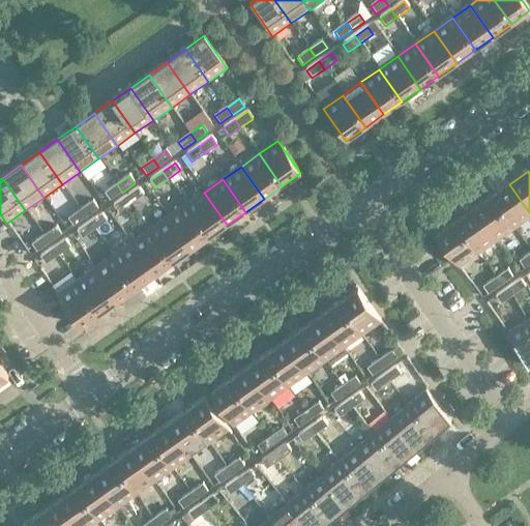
[(122,193),(117,184),(105,194),(110,201),(122,193)]
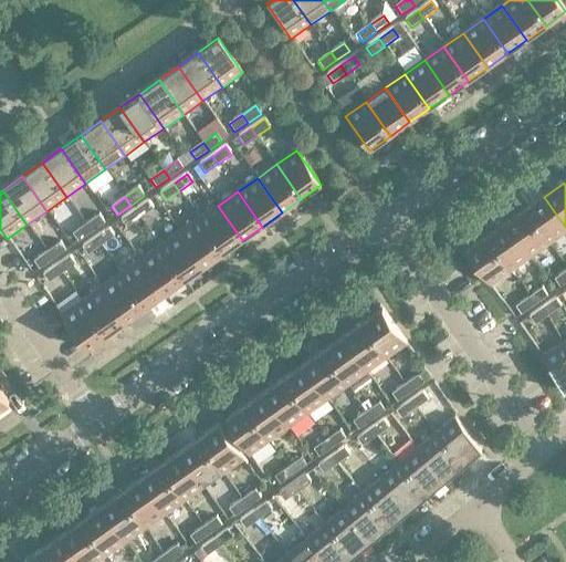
[(565,232),(565,227),(544,197),(525,210),(549,245),(565,232)]
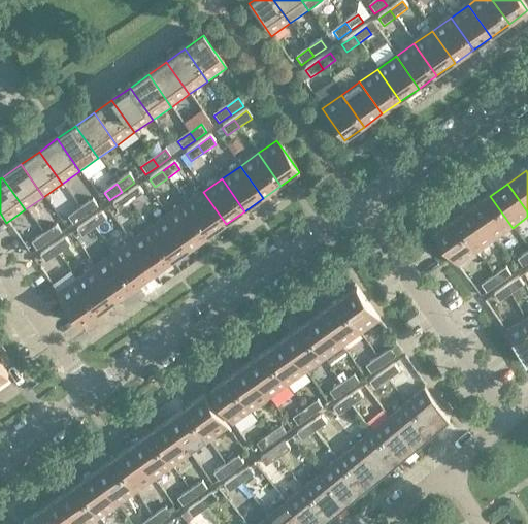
[(142,195),(137,188),(125,196),(130,204),(142,195)]
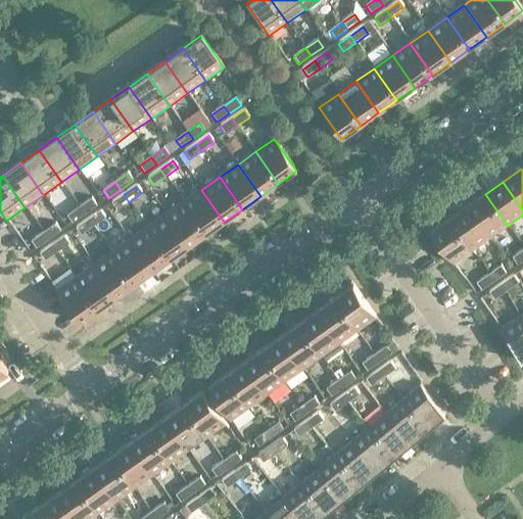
[(224,222),(201,190),(184,202),(206,234),(224,222)]
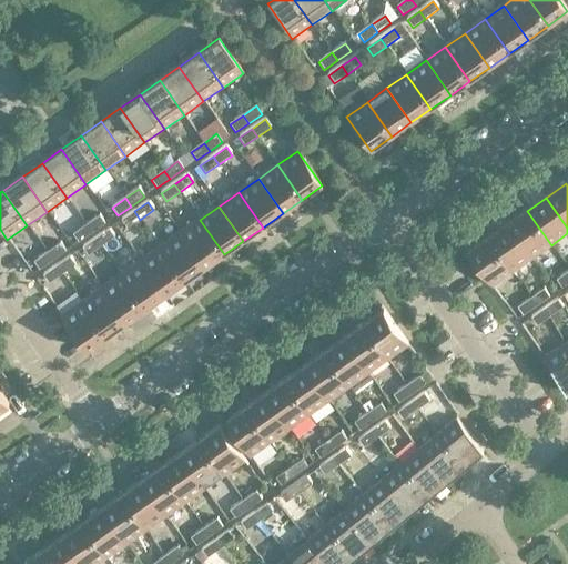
[(140,220),(134,211),(121,221),(128,229),(140,220)]
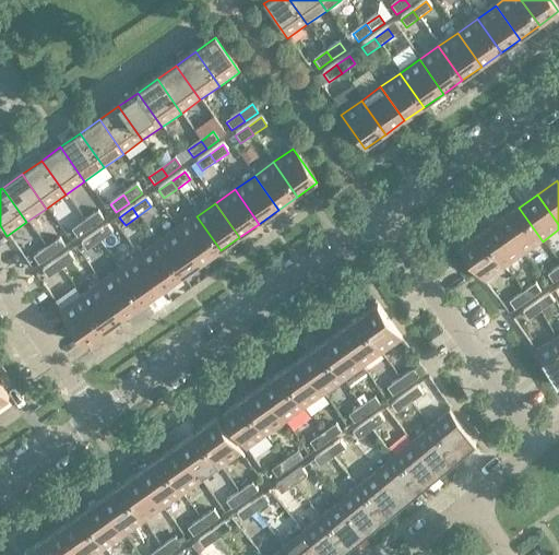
[(543,241),(519,208),(499,221),(523,256),(543,241)]
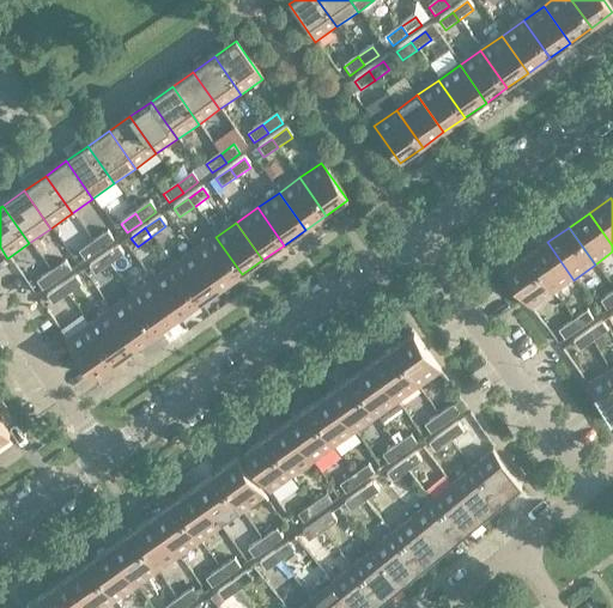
[(108,233),(93,243),(99,253),(114,242),(108,233)]
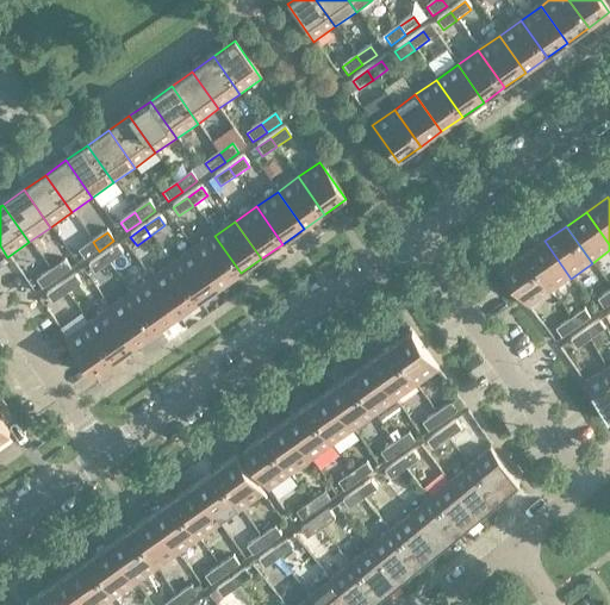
[(241,273),(215,236),(193,251),(219,288),(241,273)]
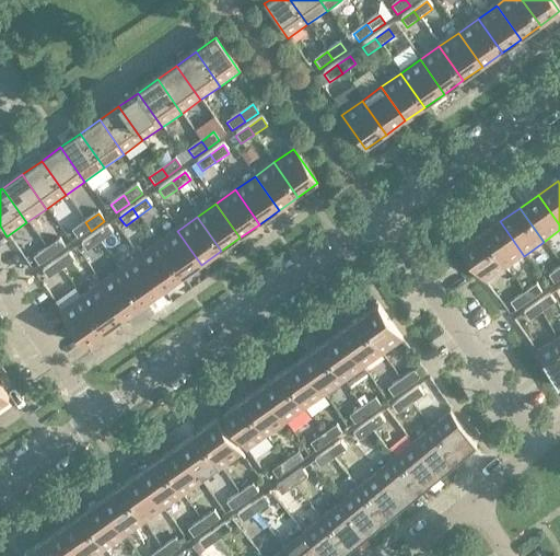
[(524,256),(500,221),(480,235),(504,269),(524,256)]
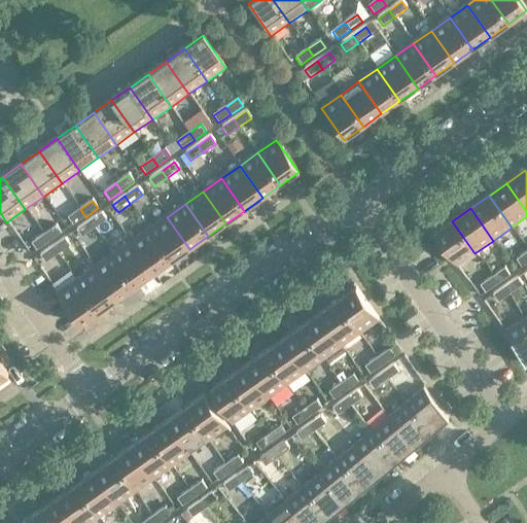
[(85,217),(80,209),(68,218),(73,225),(85,217)]
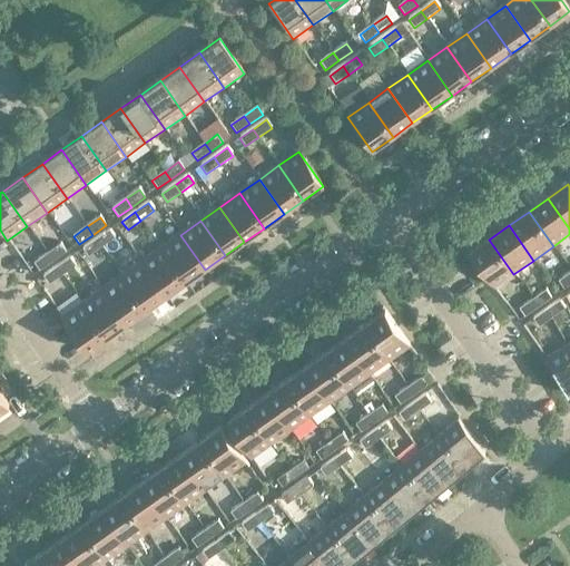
[(115,238),(109,231),(96,240),(101,249),(115,238)]
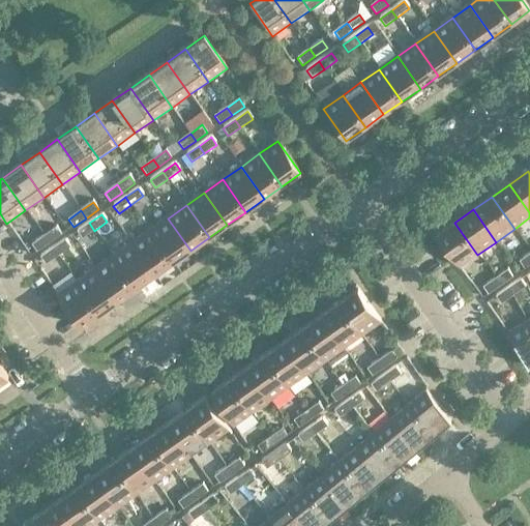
[(190,251),(168,218),(149,231),(172,263),(190,251)]
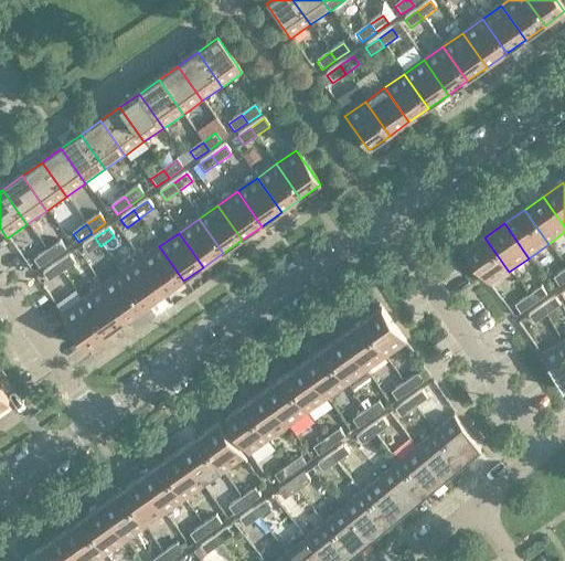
[(100,246),(95,237),(82,247),(87,255),(100,246)]
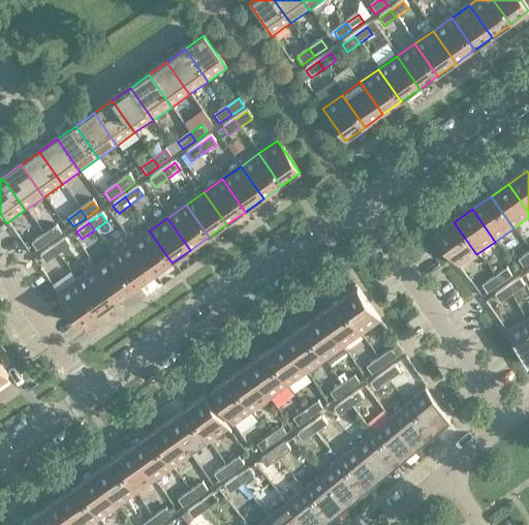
[(476,254),(454,222),(435,236),(458,268),(476,254)]
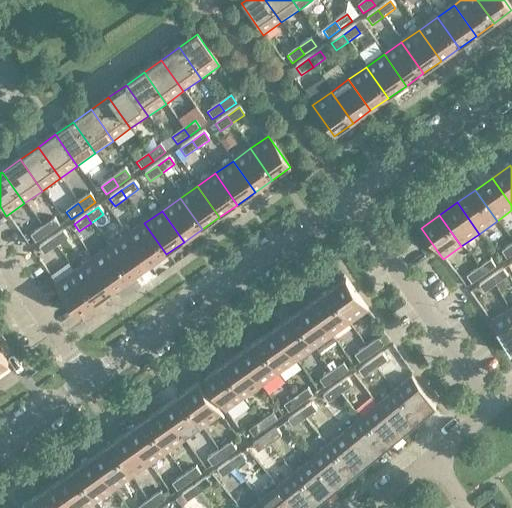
[(54,220),(42,228),(47,235),(59,227),(54,220)]
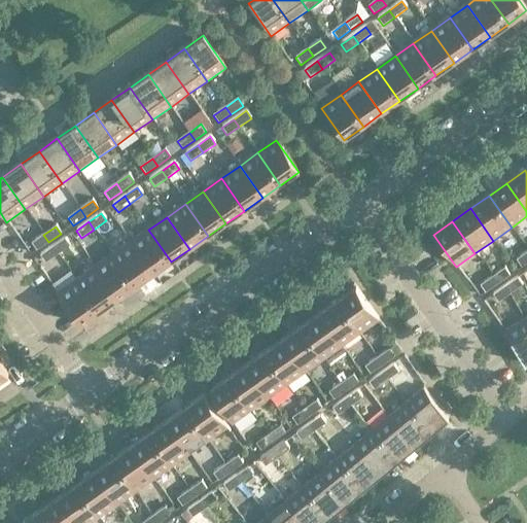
[(171,262),(148,230),(131,242),(153,275),(171,262)]
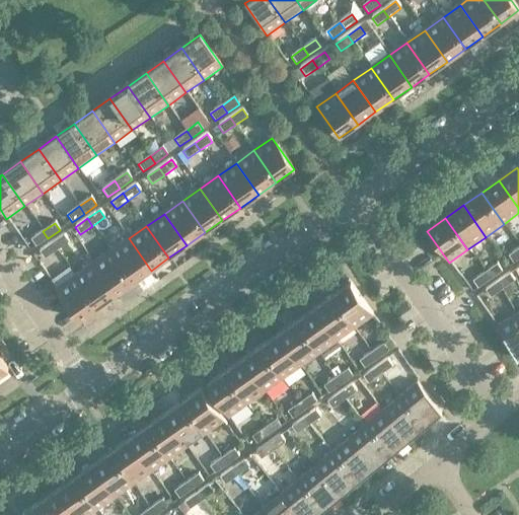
[(48,238),(43,231),(30,240),(35,247),(48,238)]
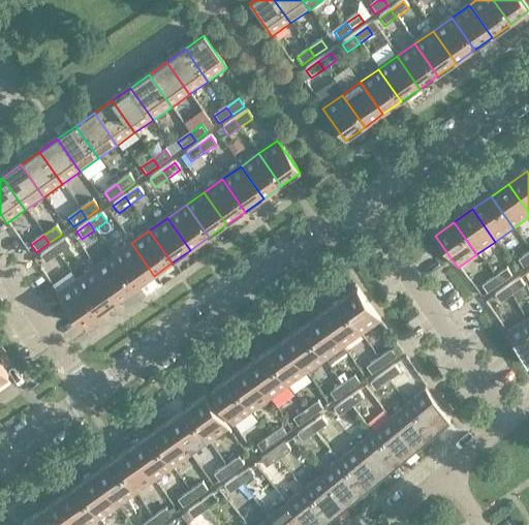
[(70,247),(65,240),(53,248),(58,255),(70,247)]
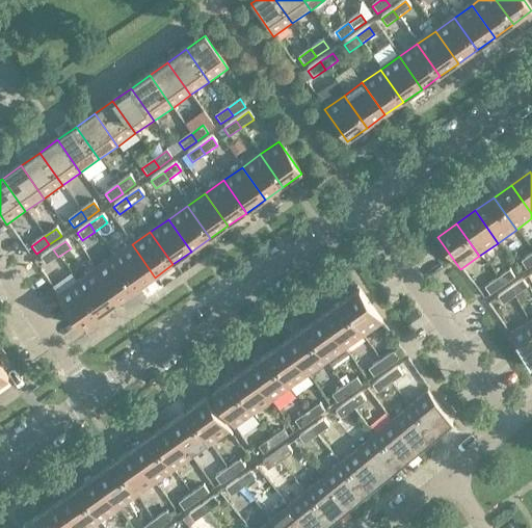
[(155,278),(132,244),(113,258),(136,290),(155,278)]
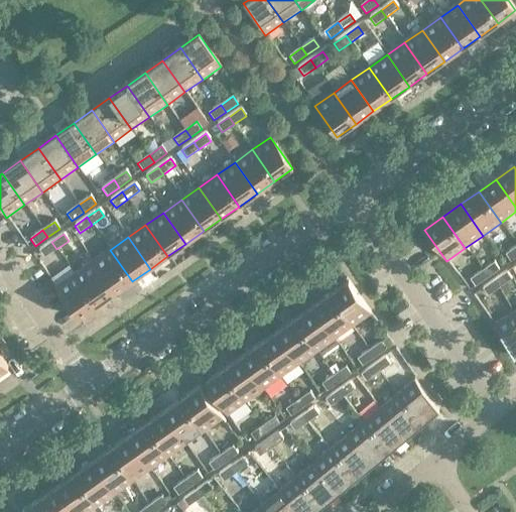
[(56,249),(51,242),(39,251),(44,258),(56,249)]
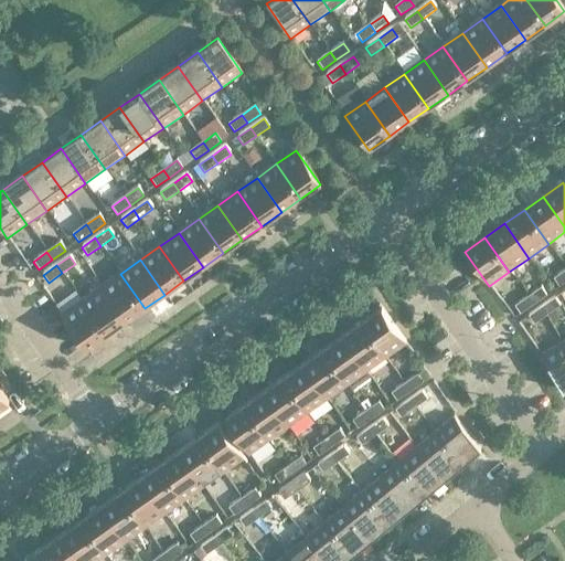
[(564,283),(564,271),(553,279),(558,288),(564,283)]
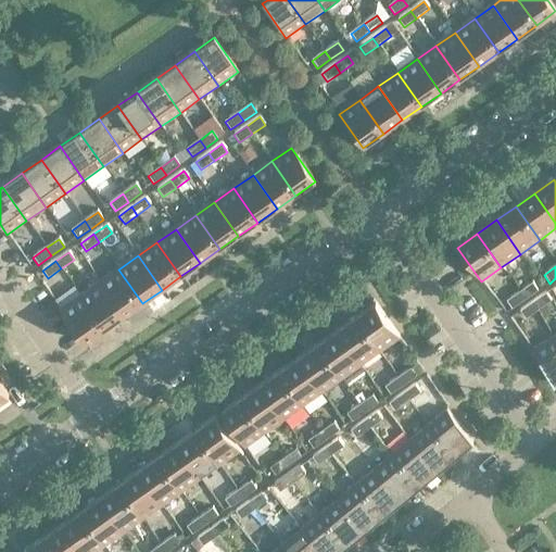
[(142,303),(118,270),(99,283),(123,317),(142,303)]
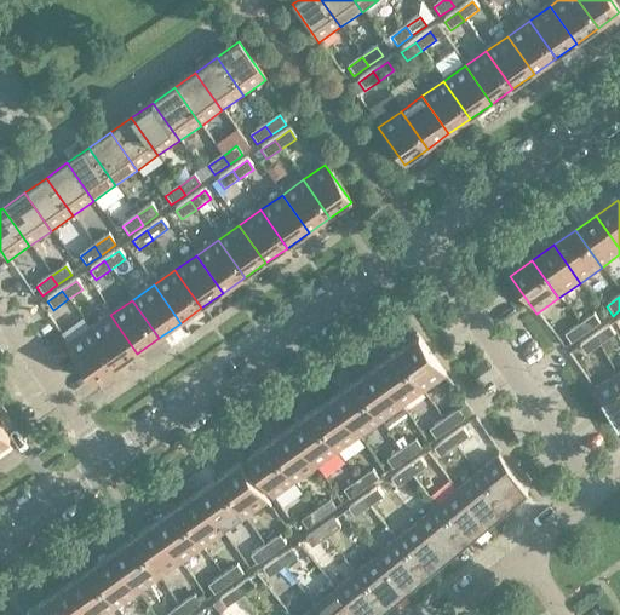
[(137,354),(110,315),(90,331),(116,368),(137,354)]
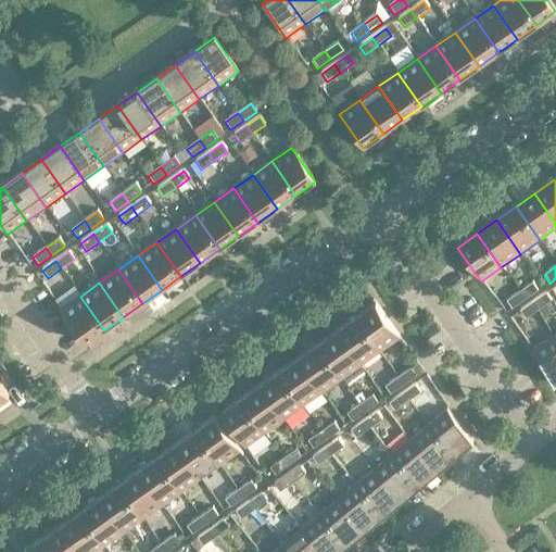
[(532,285),(519,293),(525,301),(538,292),(532,285)]
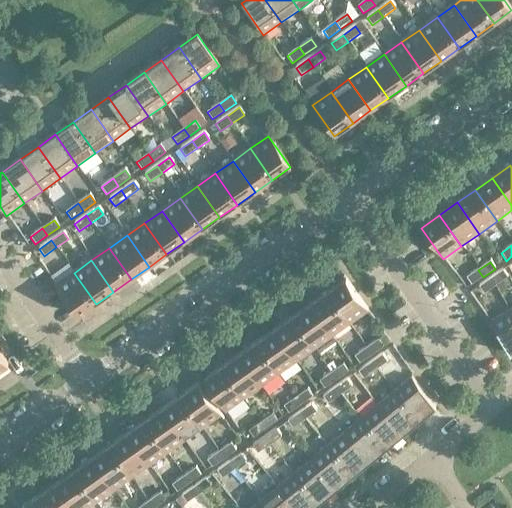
[(483,277),(478,270),(466,278),(471,286),(483,277)]
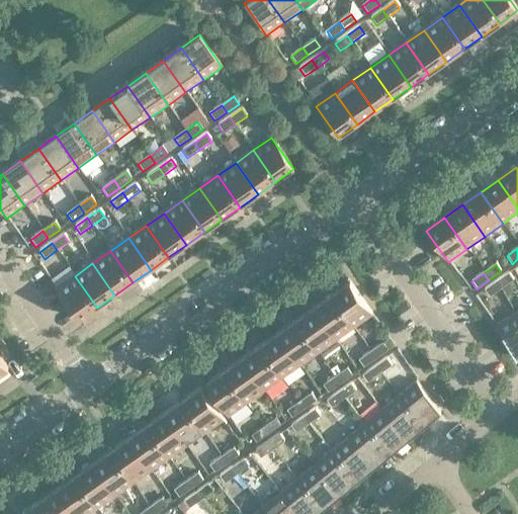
[(513,281),(508,274),(496,282),(501,289),(513,281)]
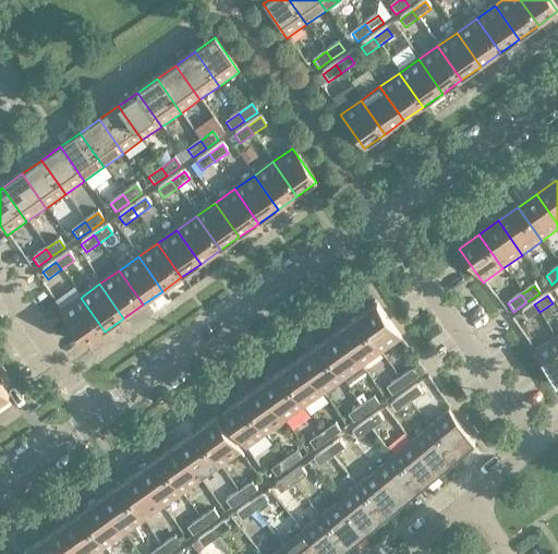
[(105,332),(81,298),(60,312),(84,346),(105,332)]
